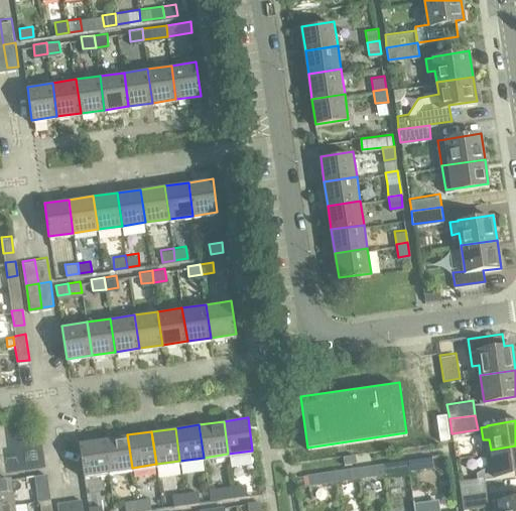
[(127,434),(104,438),(109,471),(132,468),(127,434)]
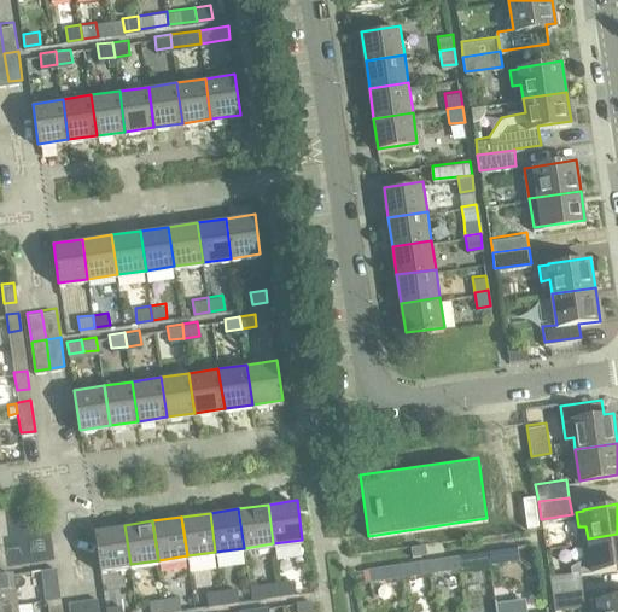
[(94,529),(100,569),(130,564),(124,525),(94,529)]
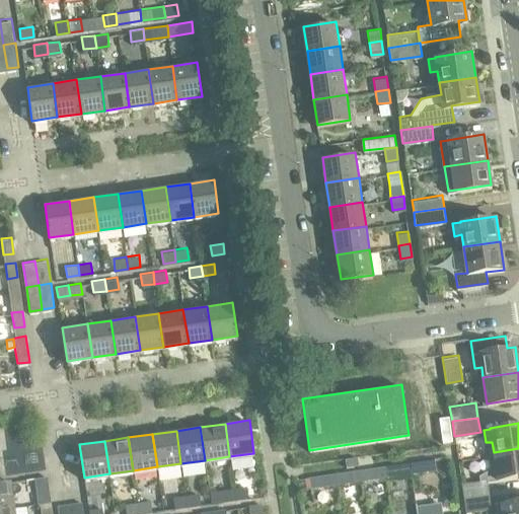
[(479,479),(487,479),(487,480),(498,479),(518,474),(518,448),(494,452),(494,453),(487,454),(489,468),(478,473),(479,479)]
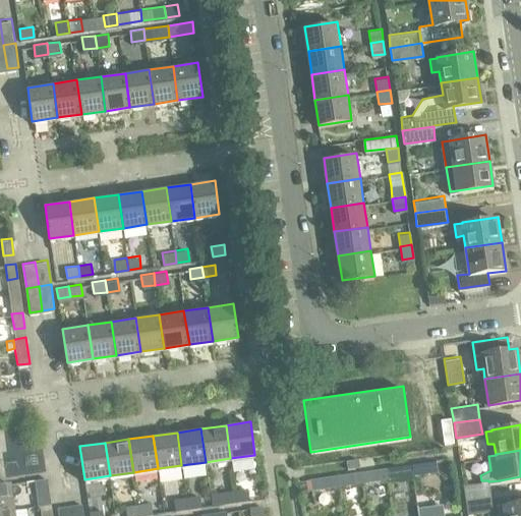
[(347,467),(359,465),(358,457),(345,458),(347,467)]
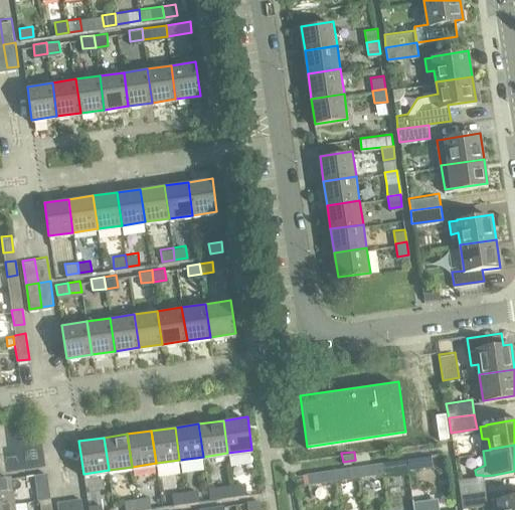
[(432,464),(431,454),(405,458),(407,468),(432,464)]
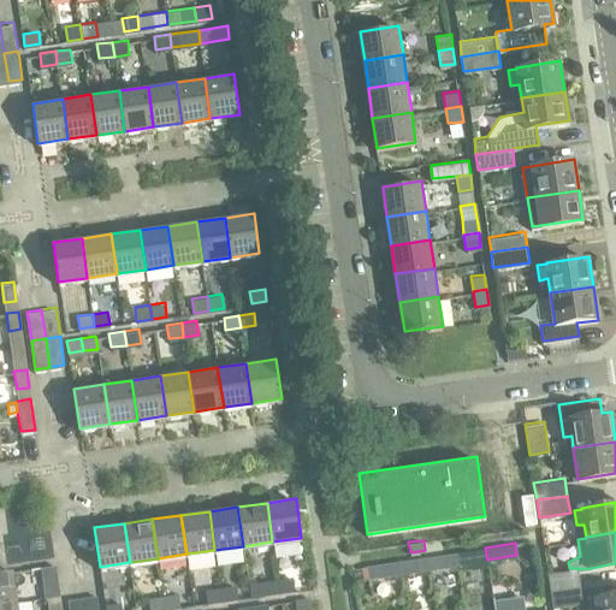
[(485,548),(455,551),(457,563),(487,560),(485,548)]
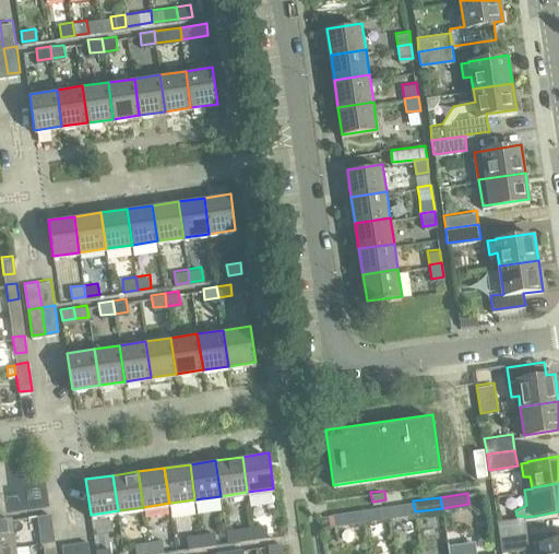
[(388,516),(415,511),(413,501),(387,505),(388,516)]
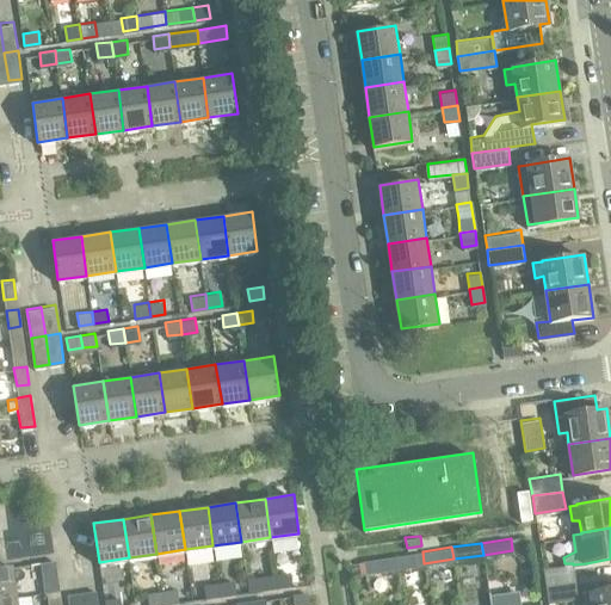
[(396,567),(424,563),(423,551),(394,555),(396,567)]
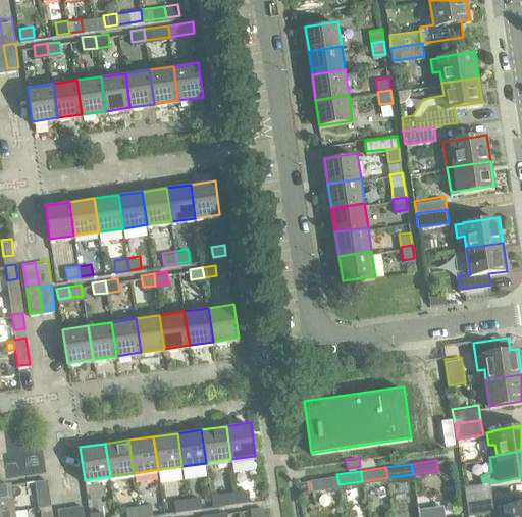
[(311,478),(312,488),(338,484),(336,474),(311,478)]
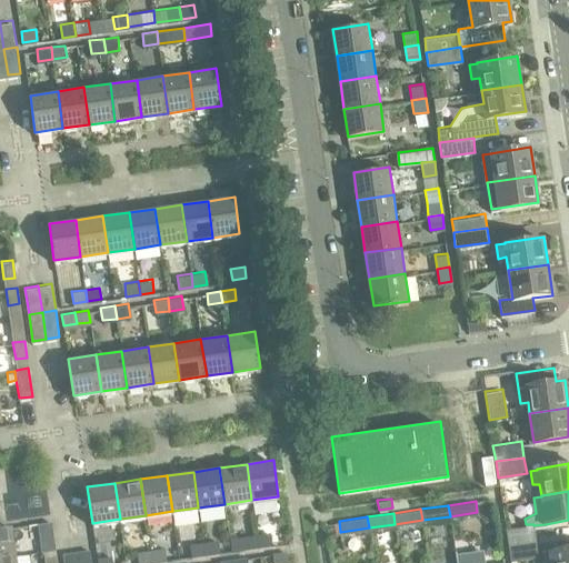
[(51,520),(37,522),(38,526),(41,550),(55,548),(51,520)]
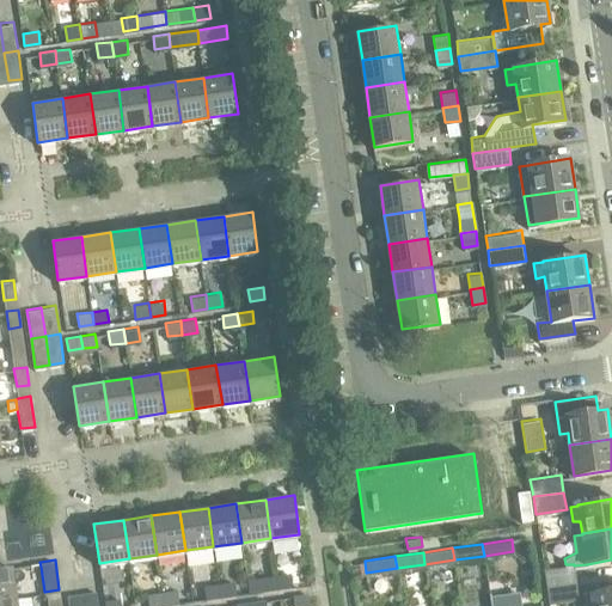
[(544,568),(546,585),(576,581),(574,565),(574,564),(565,564),(544,568)]
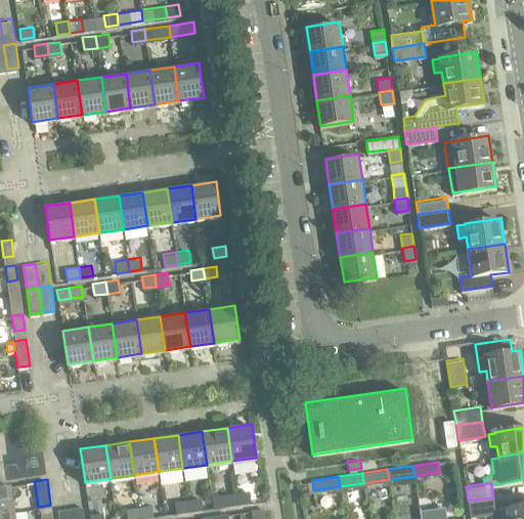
[(0,485),(0,511),(14,510),(10,484),(0,485)]
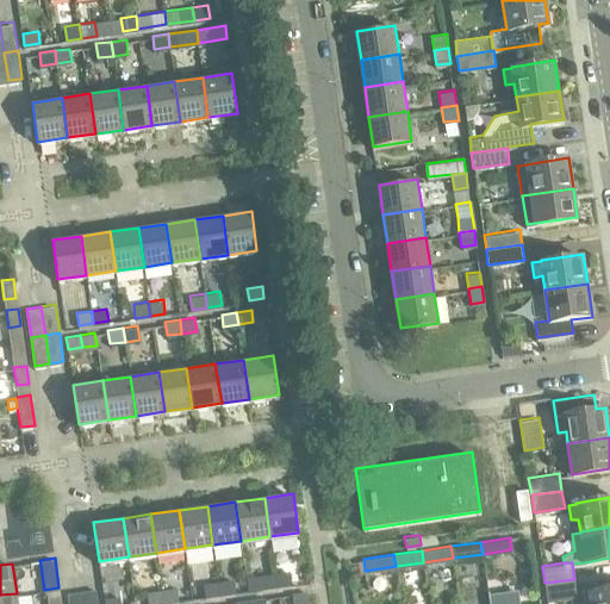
[(290,571),(274,572),(277,585),(291,583),(290,571)]
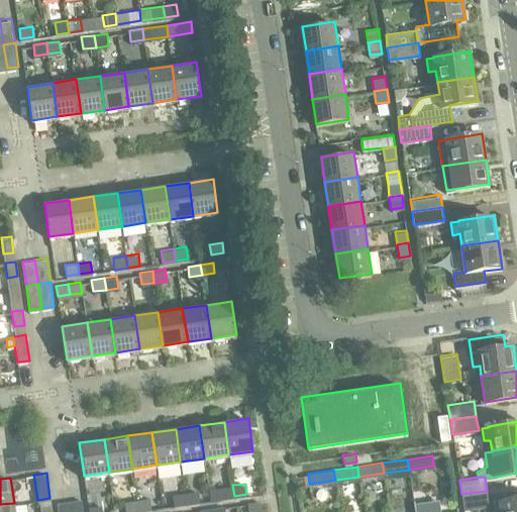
[(221,497),(234,496),(232,485),(220,487),(221,497)]
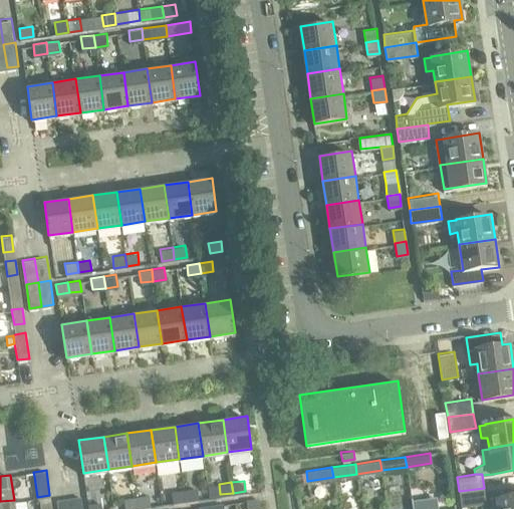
[(196,487),(183,489),(185,501),(198,499),(196,487)]
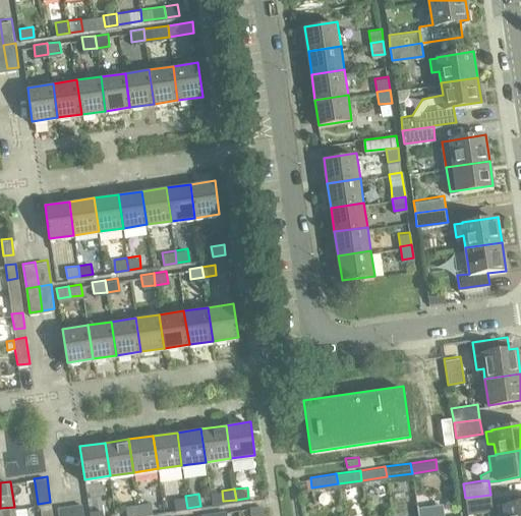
[(465,498),(467,512),(493,509),(490,495),(465,498)]
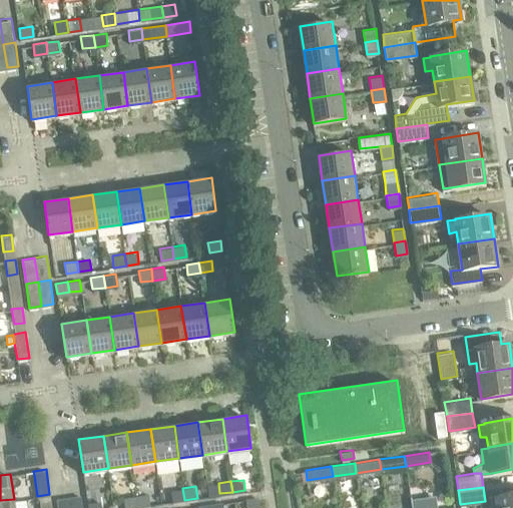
[(172,501),(184,500),(182,488),(170,489),(172,501)]
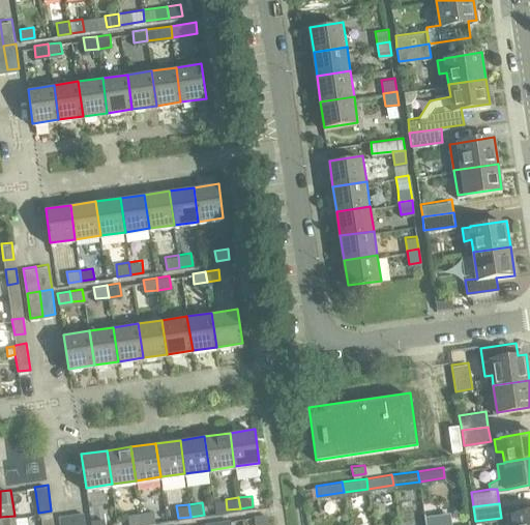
[(152,509),(140,512),(142,523),(154,521),(152,509)]
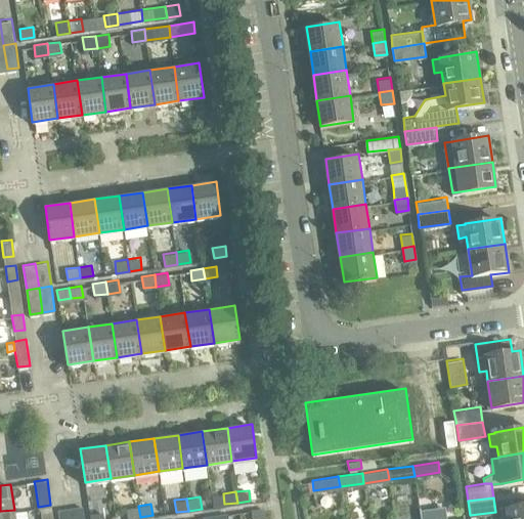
[(52,518),(50,505),(38,507),(40,507),(41,518),(52,518)]
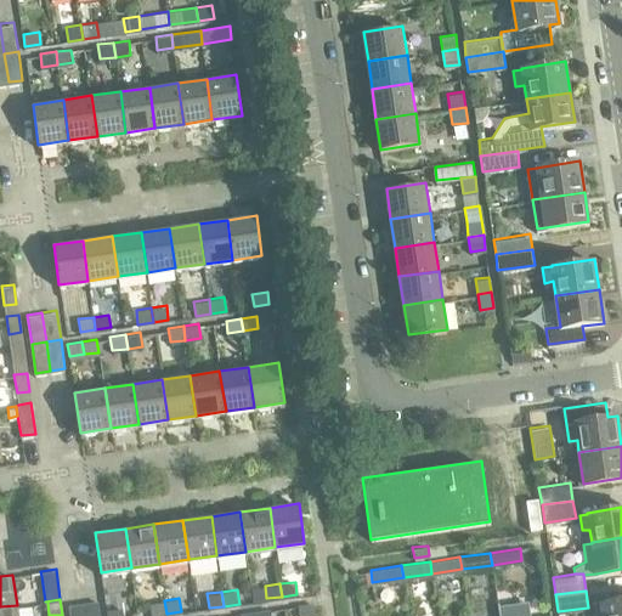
[(84,602),(85,615),(100,615),(97,599),(84,602)]
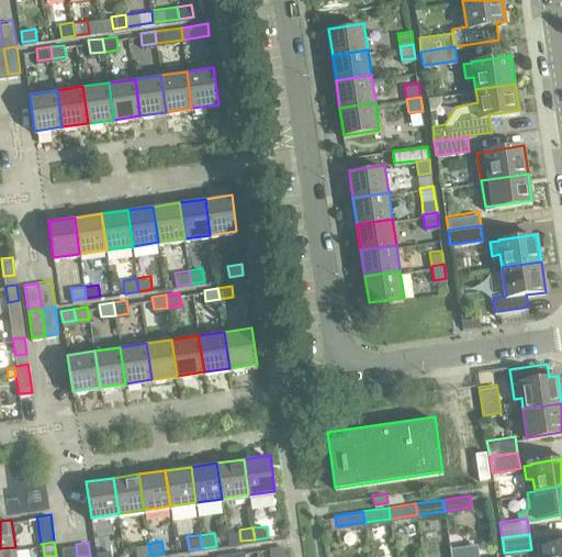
[(561,556),(561,542),(542,545),(542,546),(536,547),(537,556),(561,556)]
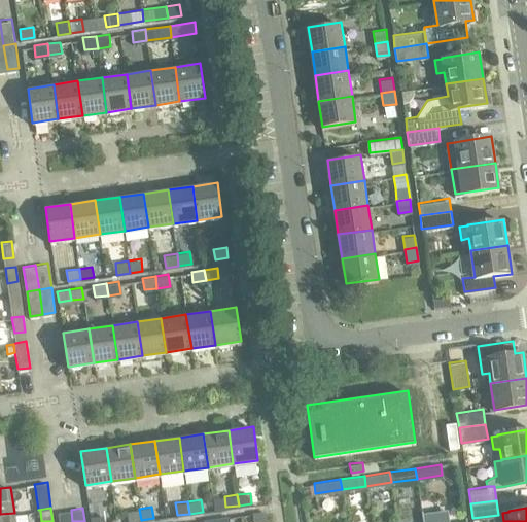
[(128,521),(130,521),(141,520),(139,509),(126,510),(128,521)]
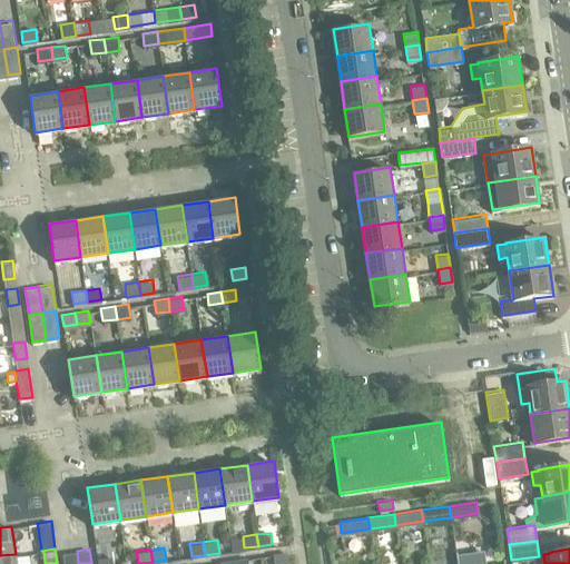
[(483,550),(455,554),(457,563),(503,563),(503,561),(485,563),(483,550)]
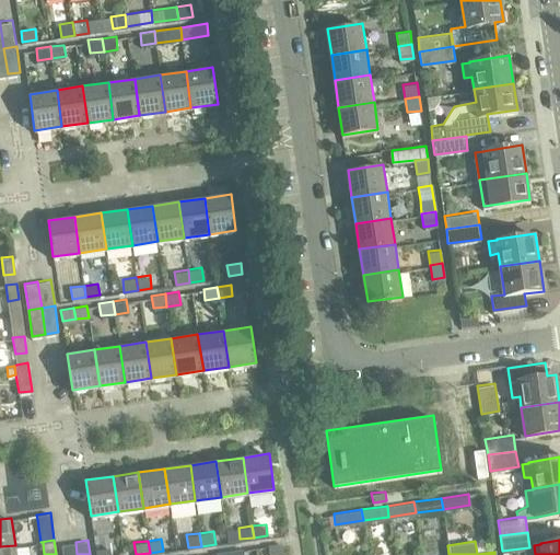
[(62,554),(77,554),(76,542),(62,543),(62,554)]
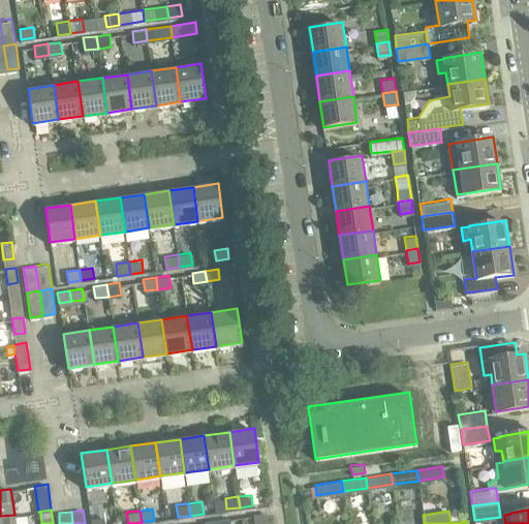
[(257,523),(267,523),(266,513),(253,514),(254,523),(257,523)]
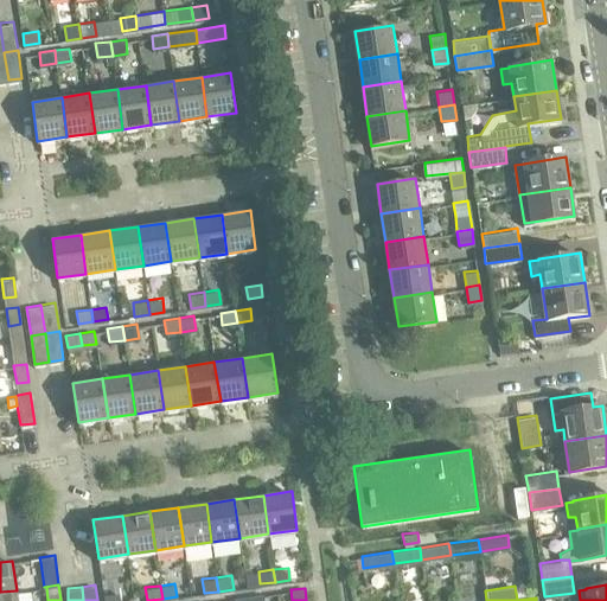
[(0,600),(18,600),(17,590),(0,592),(0,600)]
